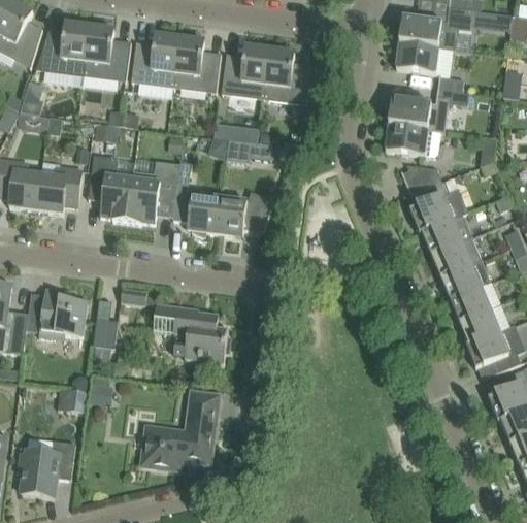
[(0,19),(9,0),(0,0),(0,19)]
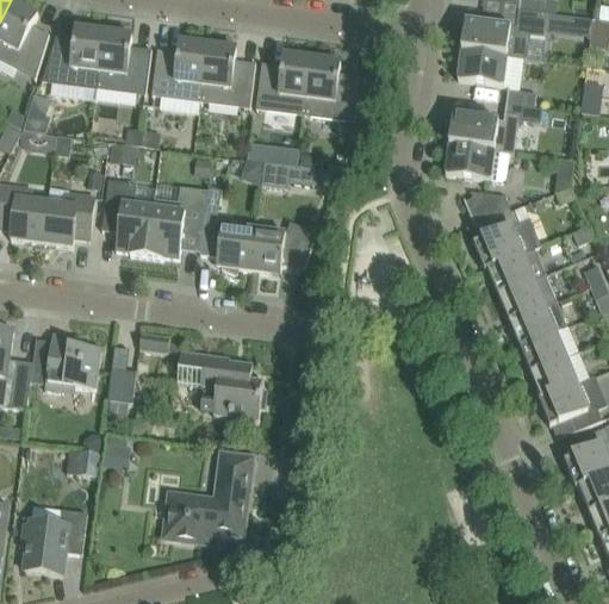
[(37,12),(14,0),(11,0),(0,22),(0,60),(35,78),(42,55),(49,32),(48,32),(47,35),(30,26),(37,12)]
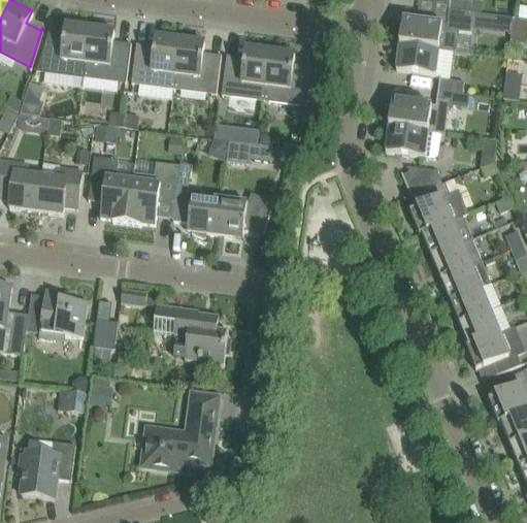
[(449,0),(448,6),(480,10),(481,0),(449,0)]
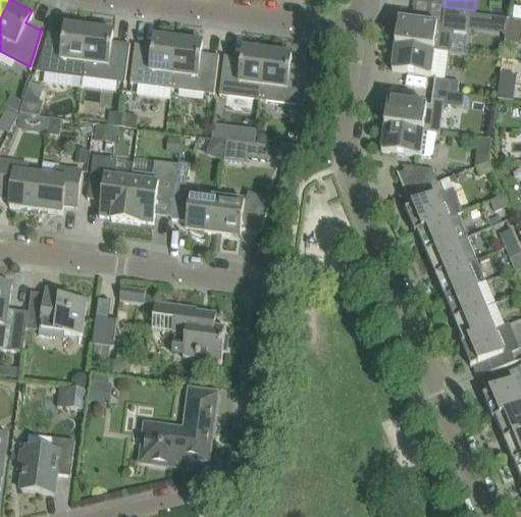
[(443,6),(440,19),(465,22),(465,20),(466,9),(443,6)]
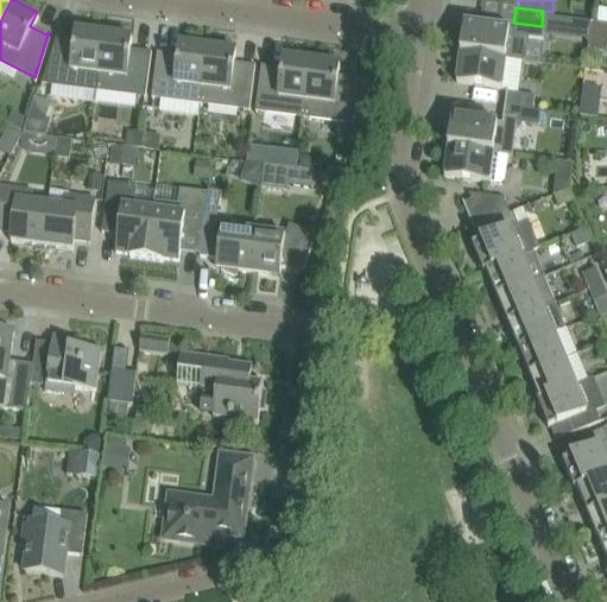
[(463,18),(460,49),(505,55),(509,24),(463,18)]
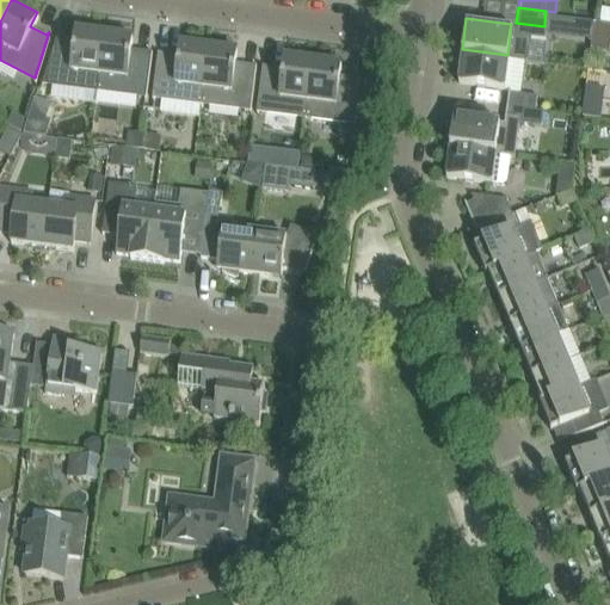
[(50,81),(97,87),(104,29),(75,25),(74,41),(55,38),(56,35),(55,35),(41,80),(50,81)]
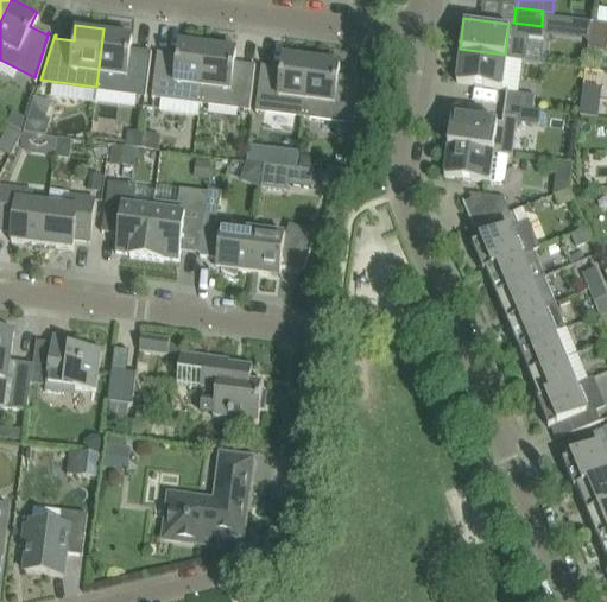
[(131,32),(103,29),(96,87),(134,93),(144,94),(150,48),(149,46),(149,50),(130,48),(131,32)]
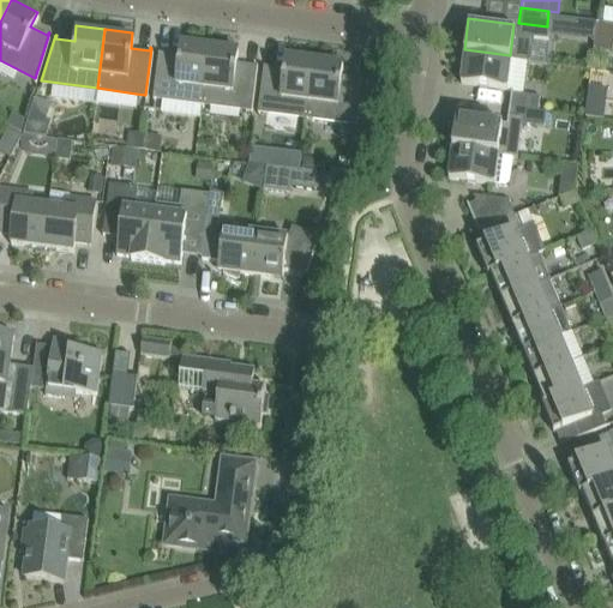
[(161,96),(202,102),(209,42),(181,38),(179,54),(160,52),(160,49),(158,48),(152,95),(161,96)]
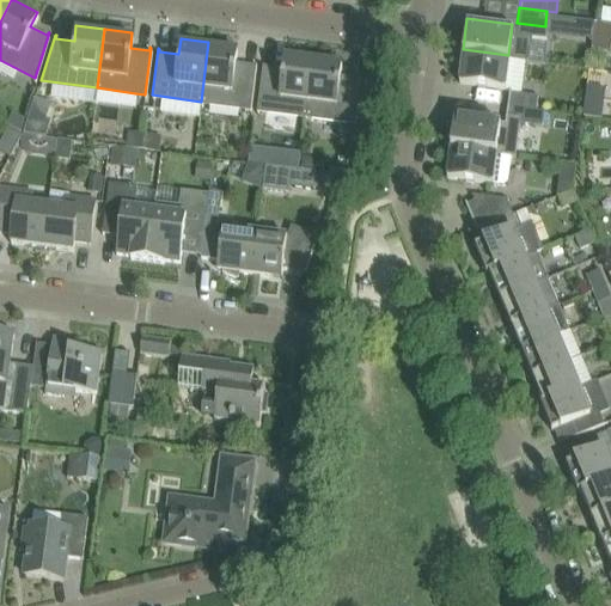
[(237,46),(208,42),(201,102),(250,108),(256,61),(255,61),(254,63),(234,61),(237,46)]
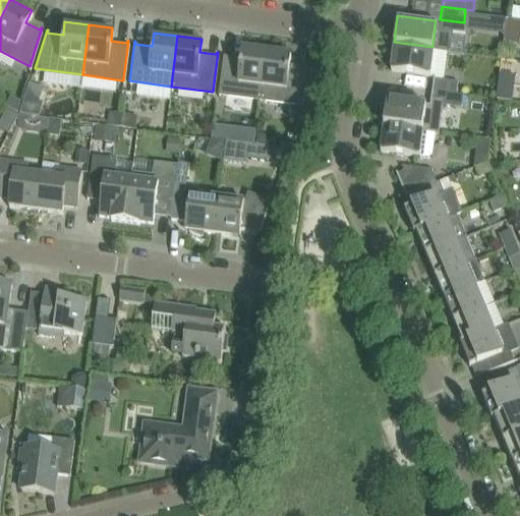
[(428,72),(432,47),(394,42),(390,67),(428,72)]
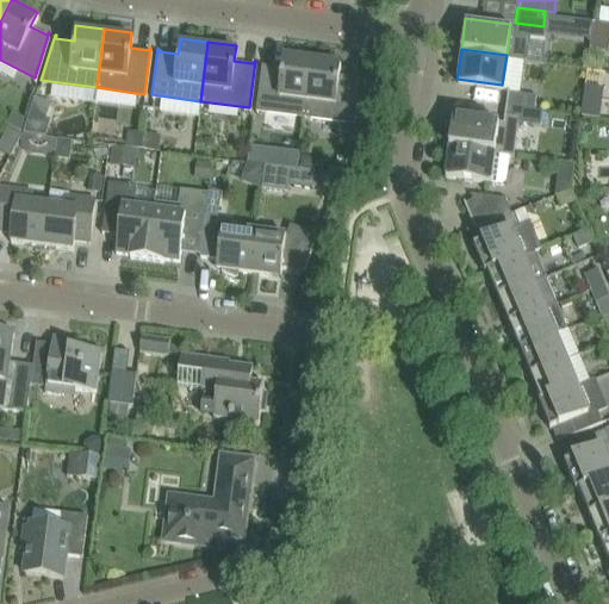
[(255,109),(304,114),(311,56),(284,53),(281,67),(262,64),(262,62),(261,62),(255,109)]
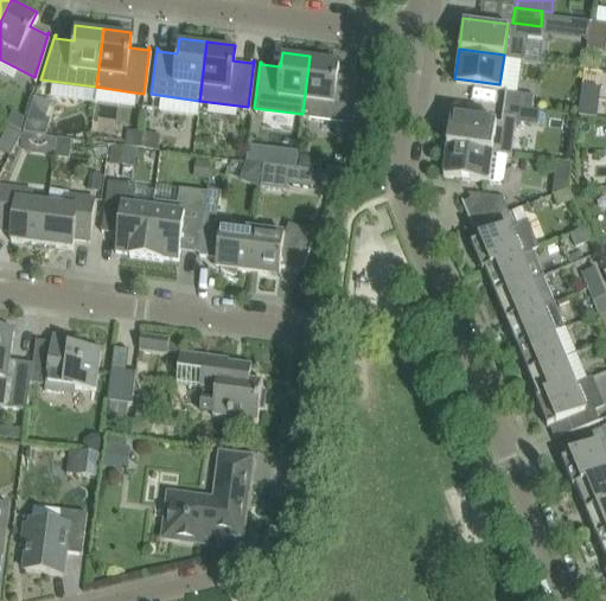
[(303,114),(351,120),(357,74),(356,74),(356,76),(336,74),(338,59),(310,56),(303,114)]
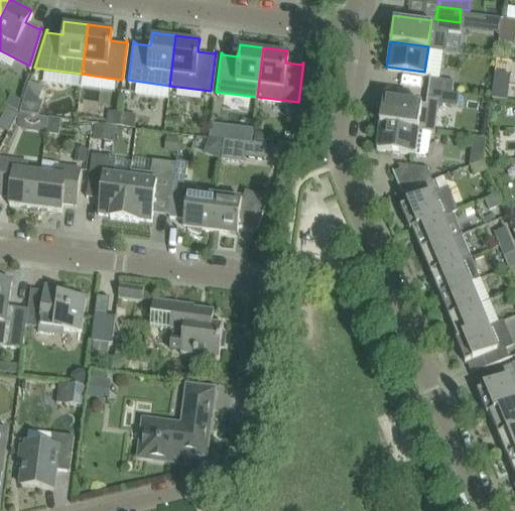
[(427,87),(452,90),(453,77),(428,74),(427,87)]
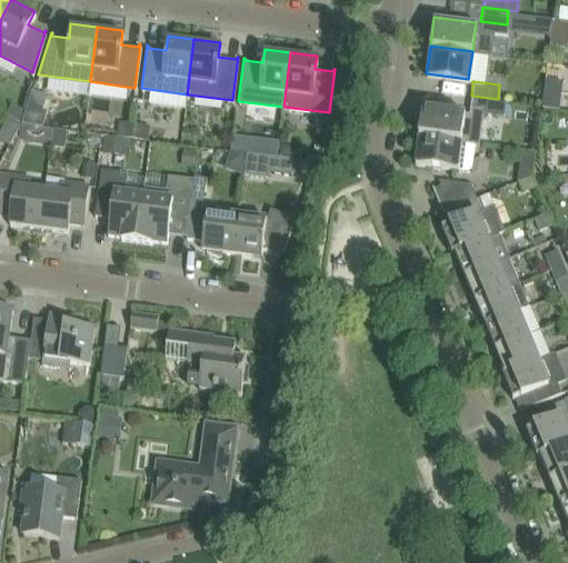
[(555,106),(556,93),(545,92),(544,104),(555,106)]
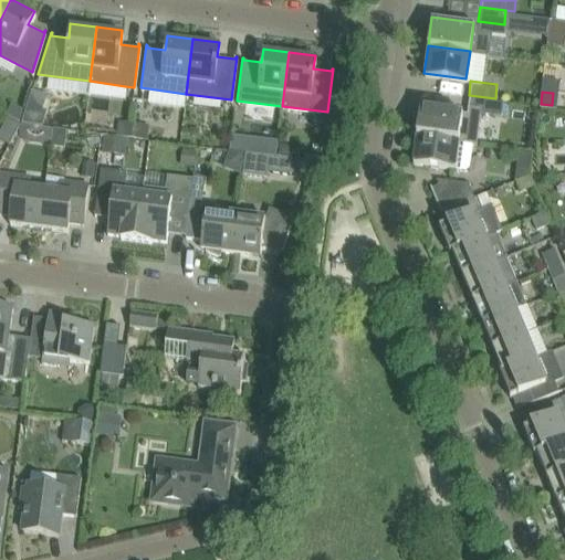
[(503,99),(495,98),(469,95),(467,108),(477,109),(493,112),(502,113),(503,99)]
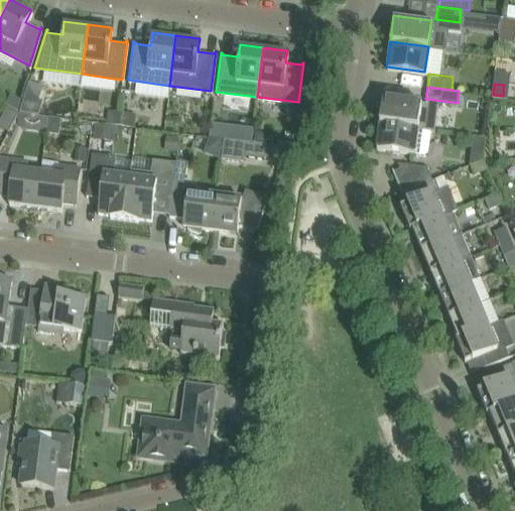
[(21,98),(9,92),(4,102),(17,108),(21,98)]
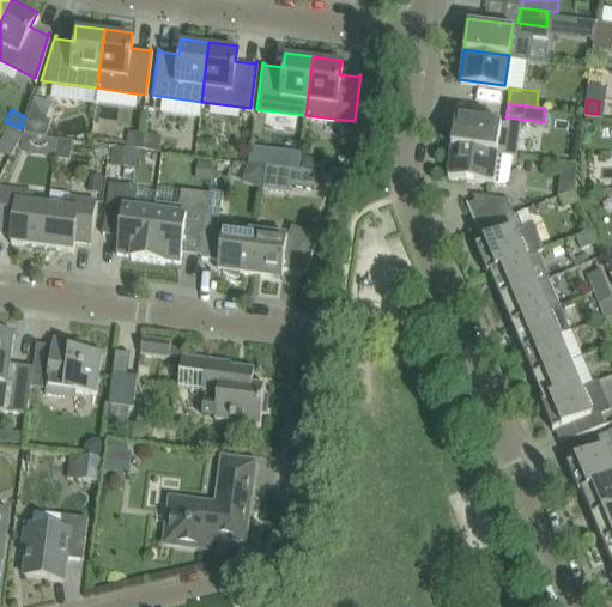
[(22,129),(44,133),(49,116),(44,115),(28,113),(22,129)]
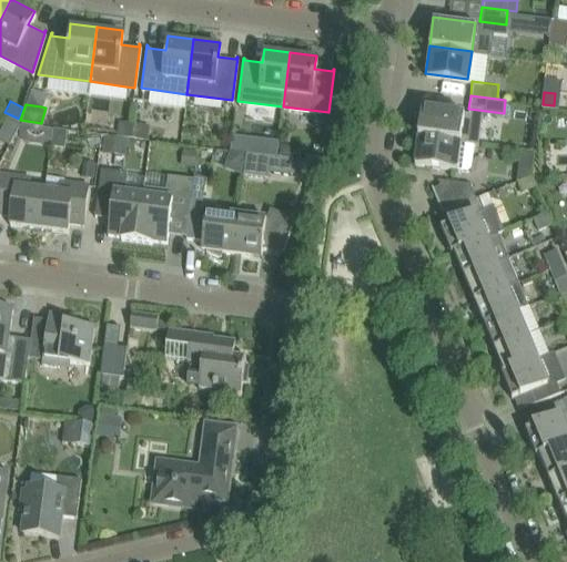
[(474,141),(477,112),(422,105),(417,133),(474,141)]
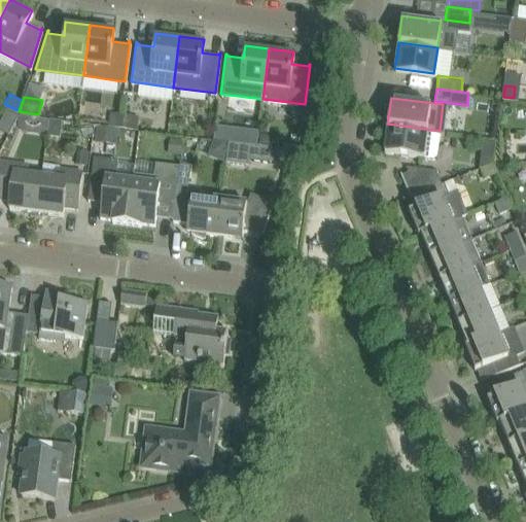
[(18,112),(6,106),(0,117),(0,128),(7,131),(18,112)]
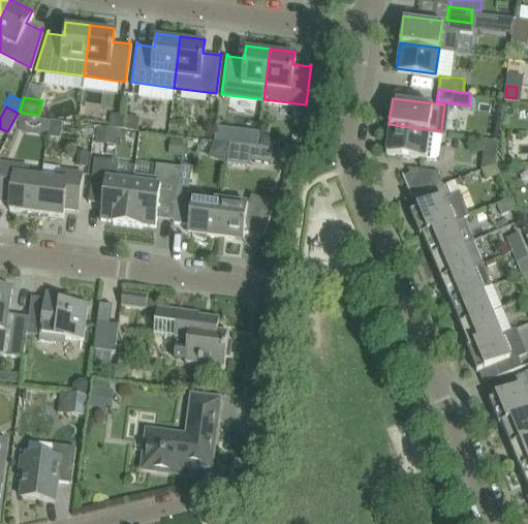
[(110,110),(109,124),(118,125),(123,126),(124,112),(110,110)]
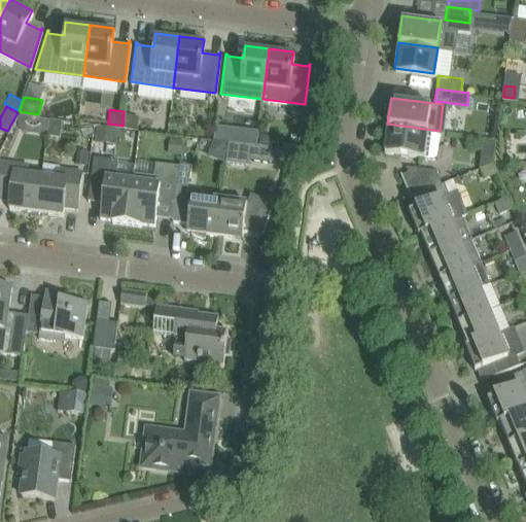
[(124,111),(123,126),(137,128),(139,113),(124,111)]
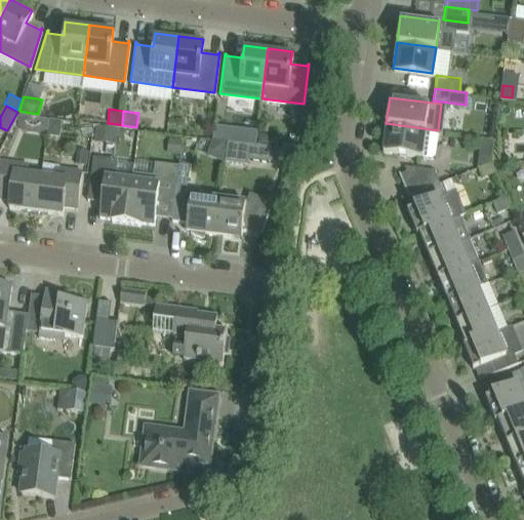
[(47,116),(17,112),(16,122),(22,128),(40,130),(46,125),(47,116)]
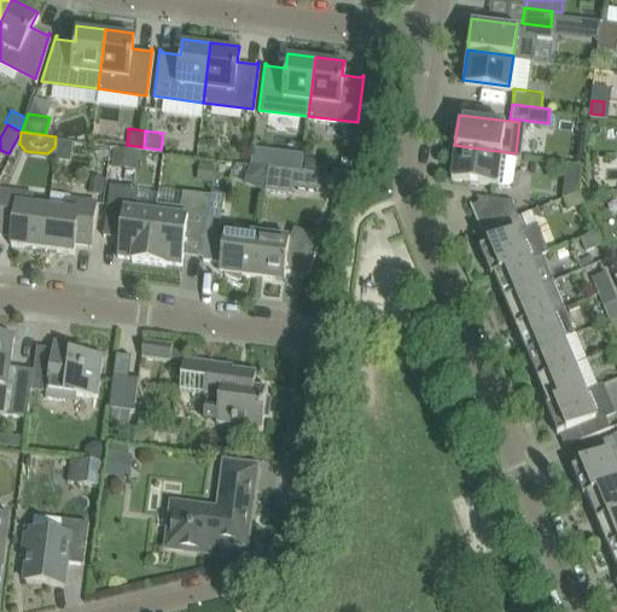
[(73,138),(56,137),(54,147),(53,156),(70,158),(73,138)]
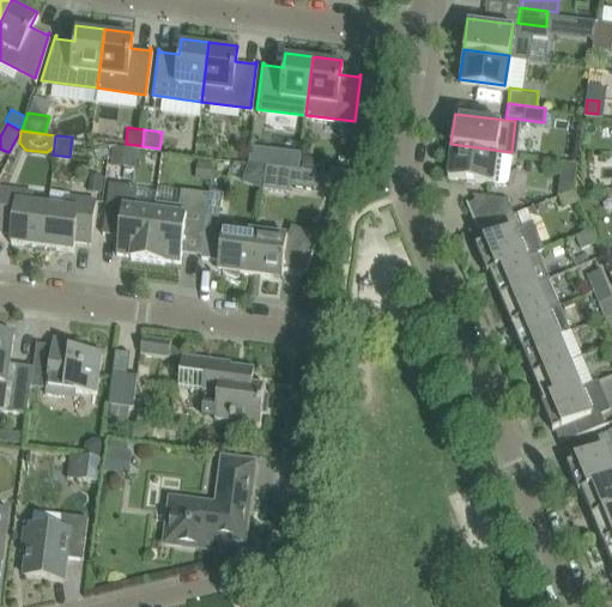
[(111,143),(109,162),(134,164),(137,145),(126,144),(125,144),(111,143)]
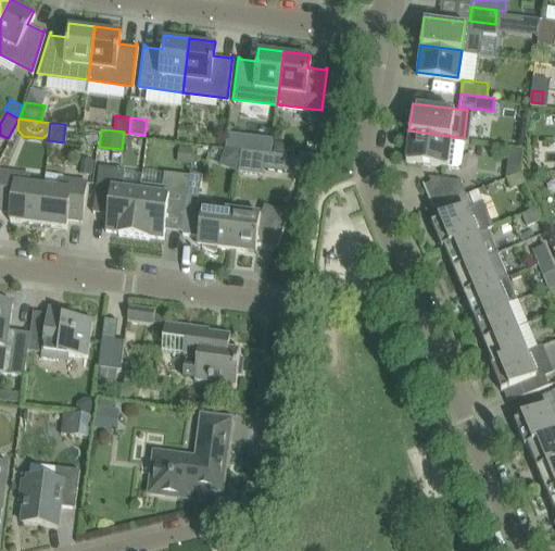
[(226,129),(224,146),(239,147),(241,130),(226,129)]
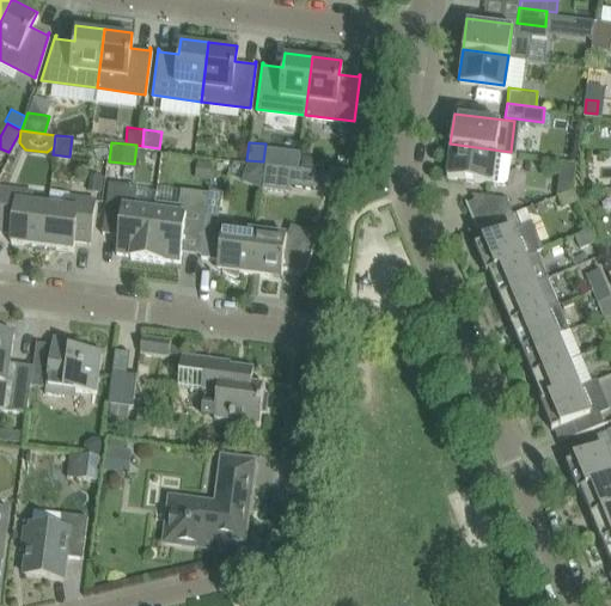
[(492,179),(502,181),(507,178),(511,152),(450,144),(446,175),(492,179)]
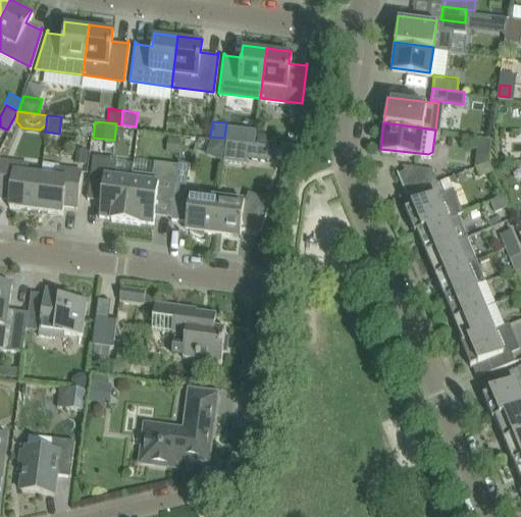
[(254,142),(256,126),(246,125),(244,141),(254,142)]
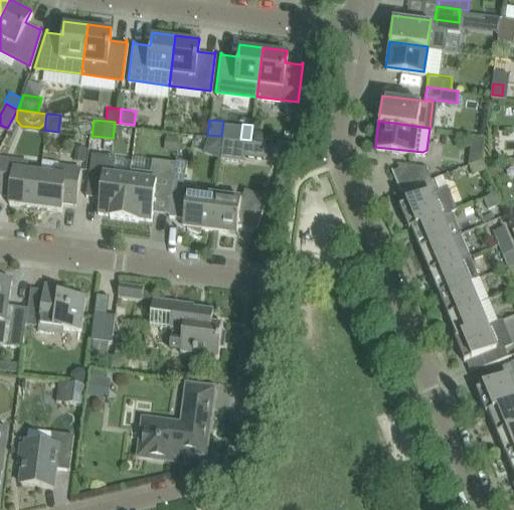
[(176,148),(177,135),(164,134),(163,147),(176,148)]
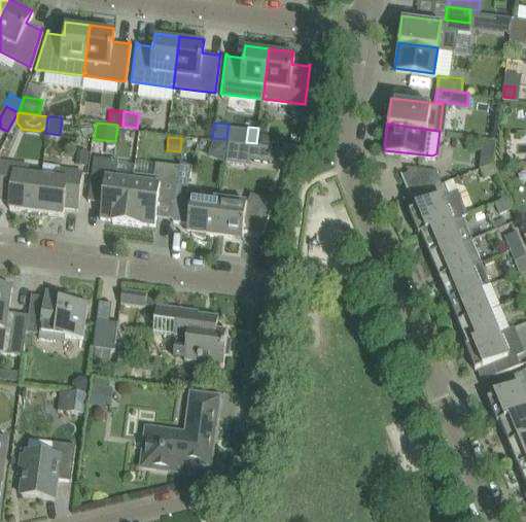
[(271,160),(272,145),(256,143),(246,142),(226,139),(224,160),(248,163),(249,157),(271,160)]
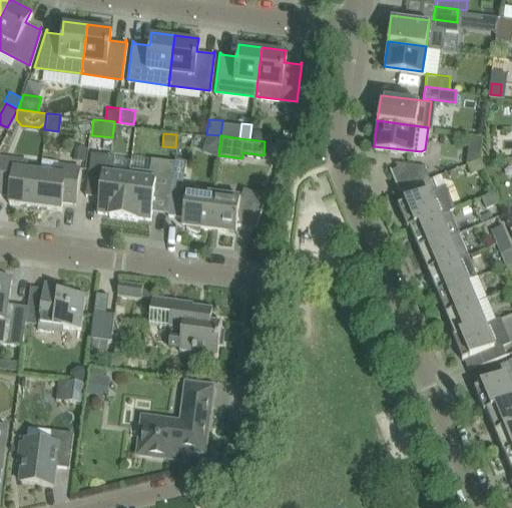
[(73,157),(84,158),(85,143),(74,143),(73,157)]
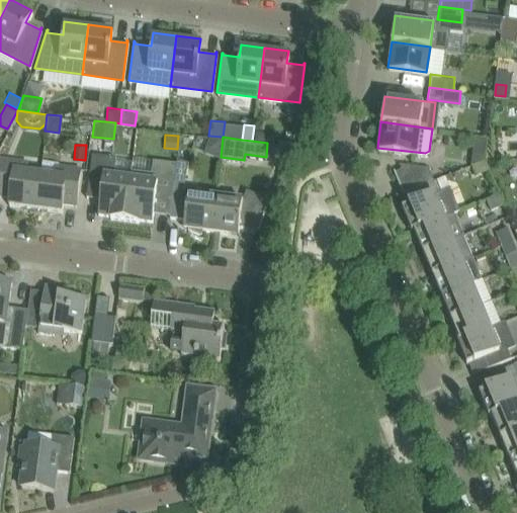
[(109,216),(123,218),(128,174),(113,172),(116,154),(92,151),(89,169),(86,189),(100,191),(97,211),(110,214),(109,216)]
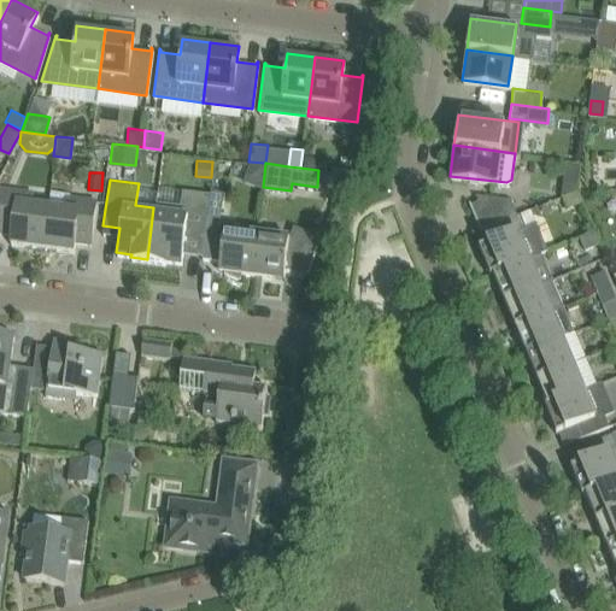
[(576,187),(578,182),(562,181),(561,194),(576,187)]
